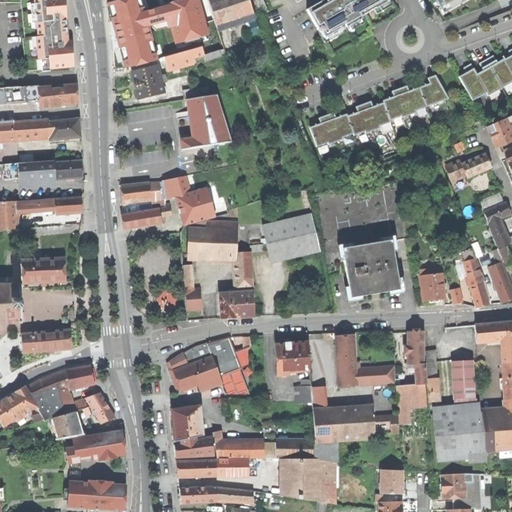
[(26,71),(41,70),(41,60),(38,60),(36,37),(38,37),(34,0),(20,0),(21,2),(26,71)]
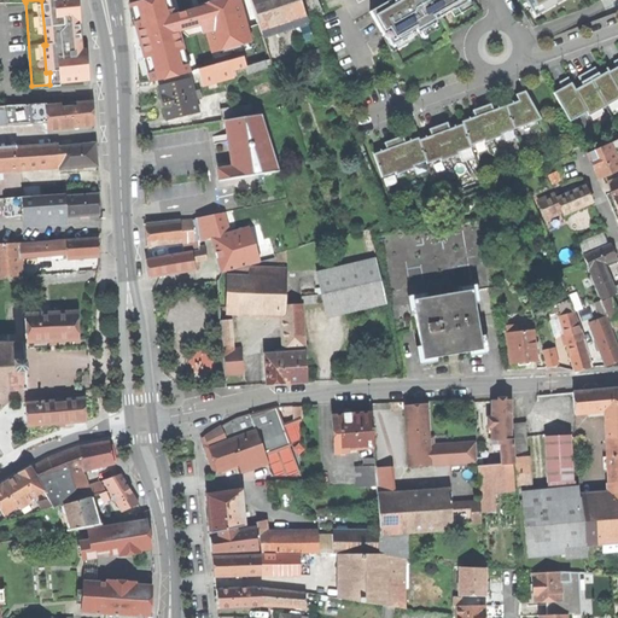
[(41,0),(46,45),(44,45),(46,73),(50,73),(50,85),(88,80),(87,63),(87,50),(80,50),(79,41),(81,41),(79,22),(81,22),(77,0),(41,0)]
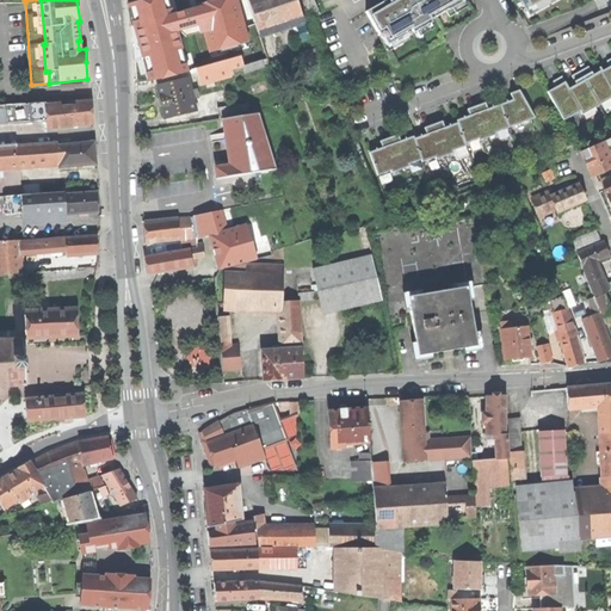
[(144,0),(137,2),(143,23),(178,13),(187,11),(184,0),(144,0)]
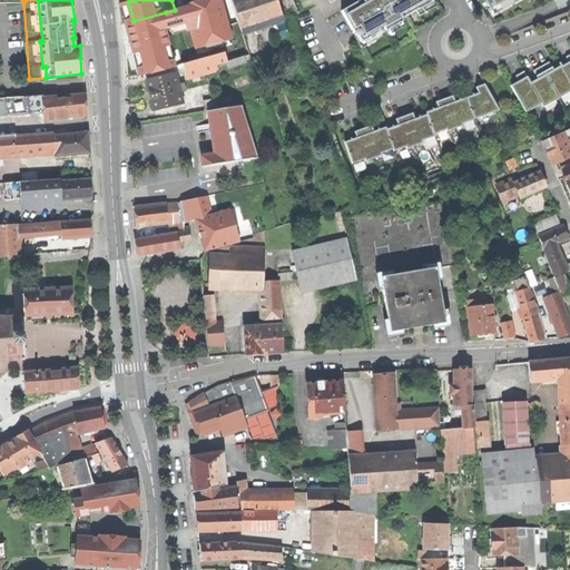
[(172,0),(175,10),(189,61),(210,56),(217,53),(212,32),(209,23),(203,0),(172,0)]
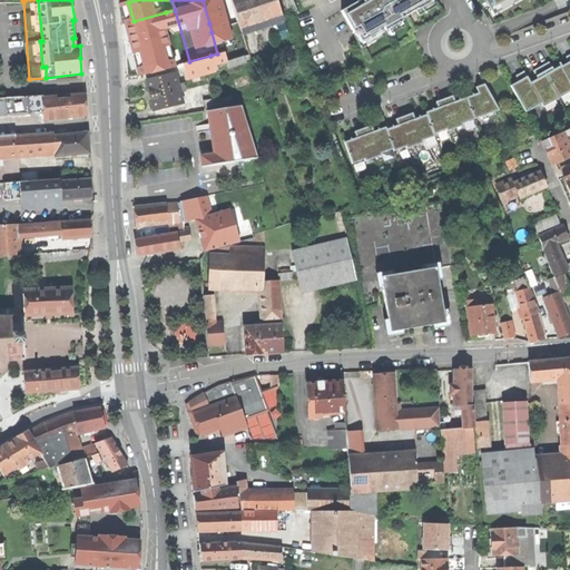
[(203,0),(209,23),(226,18),(220,0),(203,0)]
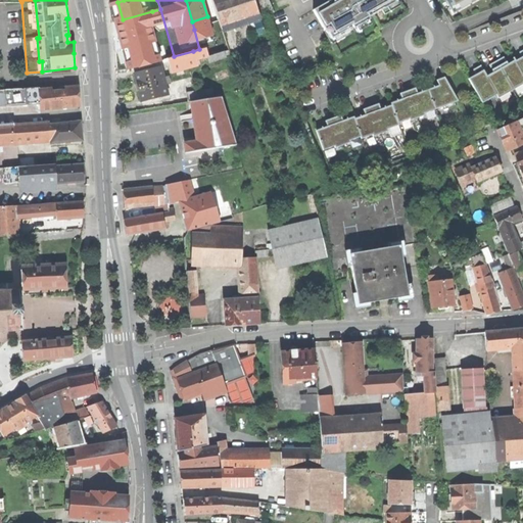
[(202,0),(207,16),(217,14),(211,0),(202,0)]
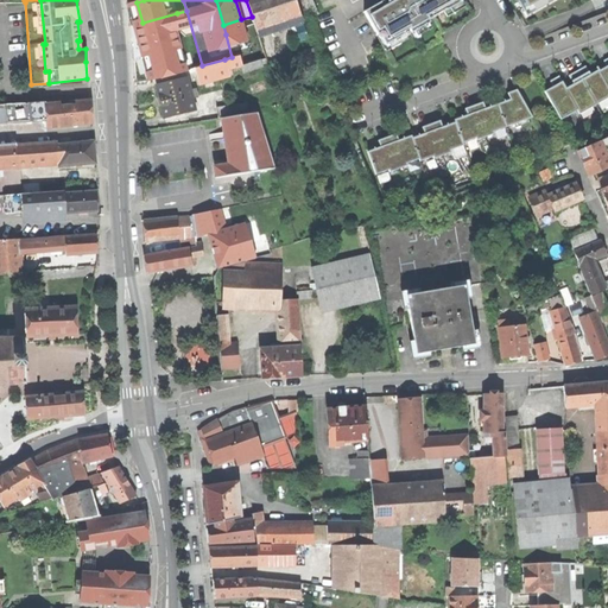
[(293,0),(246,0),(252,17),(258,35),(266,32),(287,25),(291,36),(305,32),(293,0)]
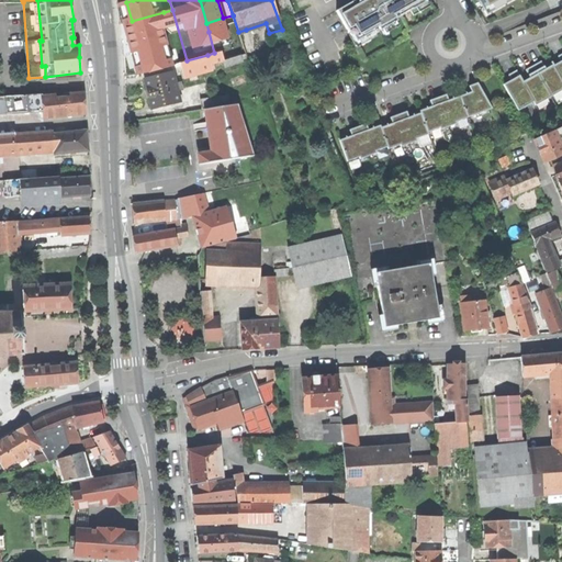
[(351,34),(356,42),(373,32),(374,34),(396,21),(395,19),(424,3),(422,0),(358,0),(351,4),(350,2),(336,10),(349,35),(351,34)]
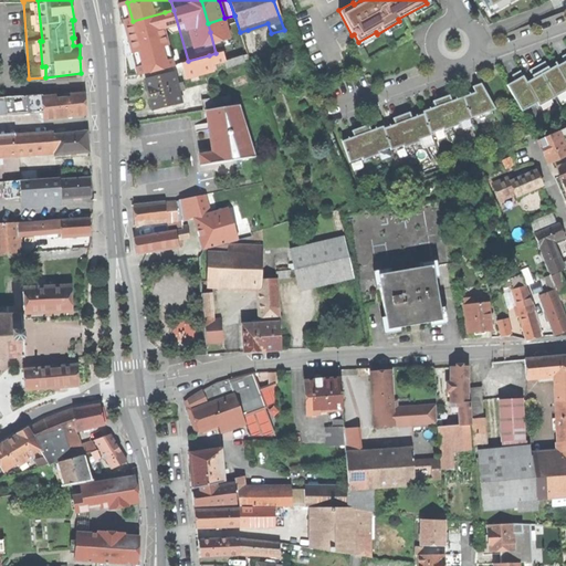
[(472,0),(479,11),(485,8),(480,0),(472,0)]
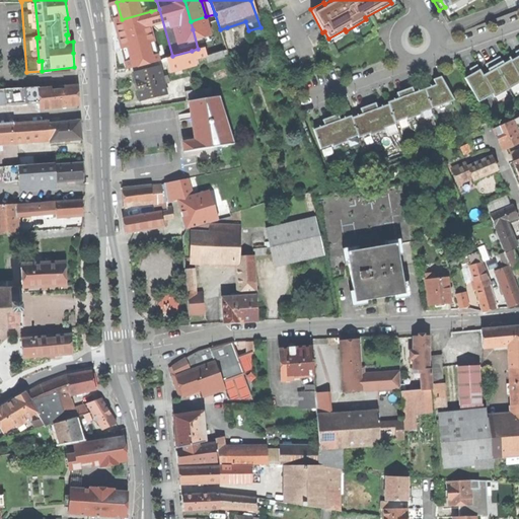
[(440,0),(445,7),(448,14),(472,0),(440,0)]
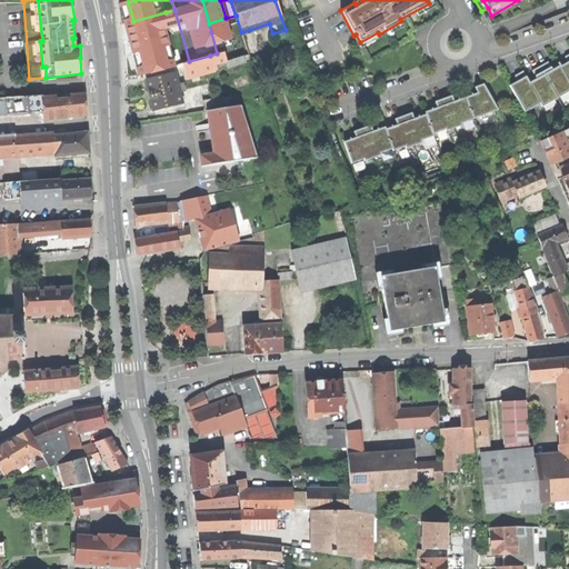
[(166,12),(177,51),(180,63),(182,63),(189,61),(175,10),(166,12)]
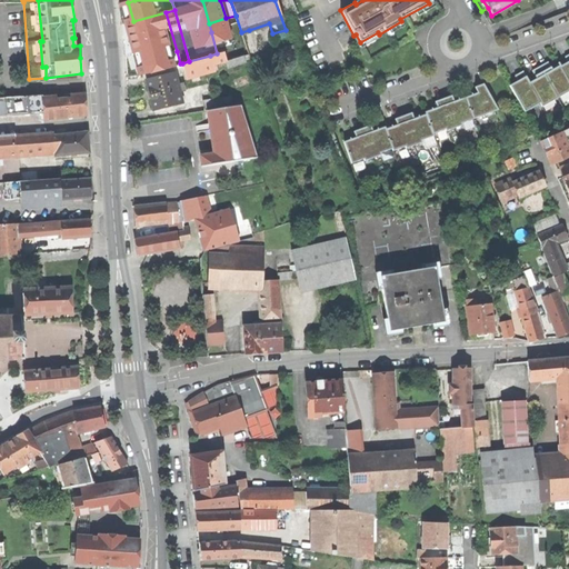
[(253,43),(249,30),(241,32),(243,38),(246,47),(253,43)]
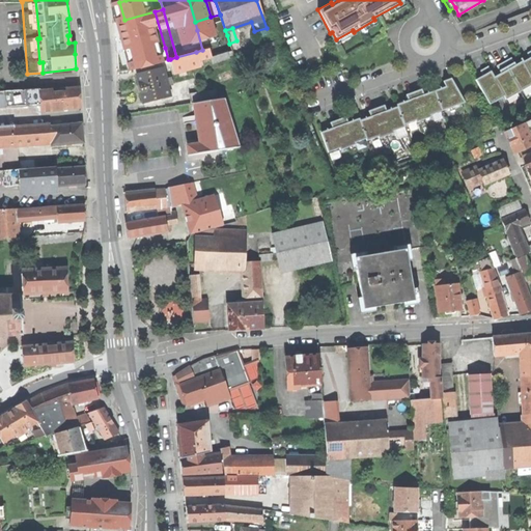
[(203,29),(197,30),(202,50),(208,49),(206,40),(203,29)]
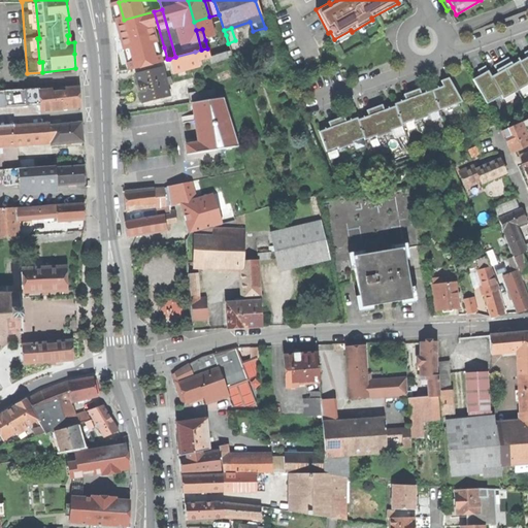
[(226,35),(205,40),(207,48),(209,56),(226,52),(231,50),(228,43),(226,35)]
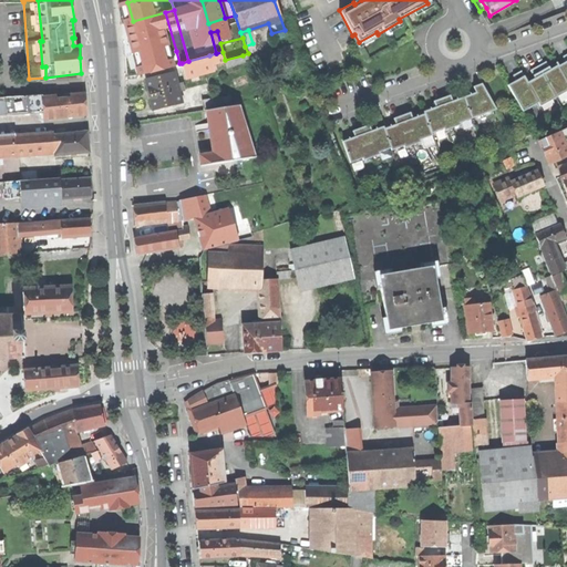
[(126,75),(148,73),(147,64),(147,58),(146,52),(146,42),(124,43),(125,61),(126,75)]
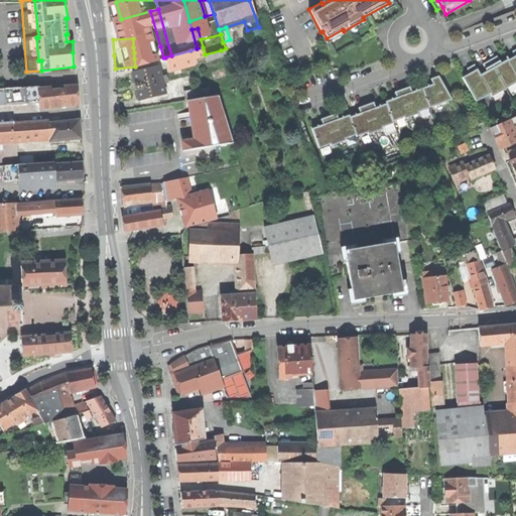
[(234,51),(230,39),(223,42),(226,48),(227,53),(234,51)]
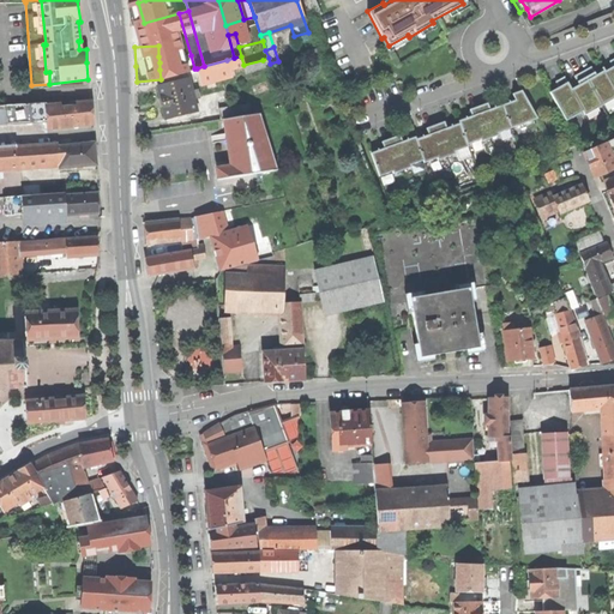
[(161,79),(193,71),(193,70),(194,68),(191,55),(167,61),(166,70),(160,70),(161,79)]
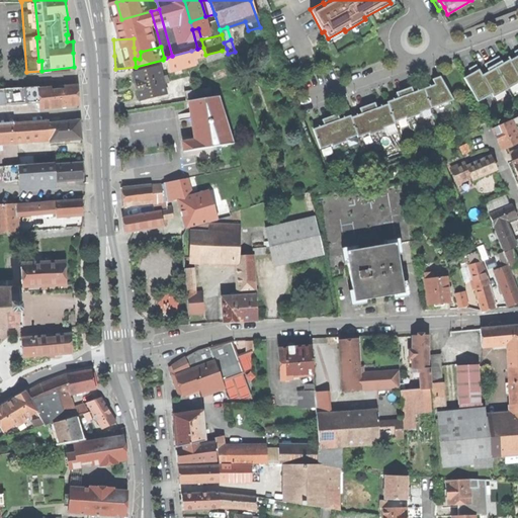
[(465,80),(478,102),(491,94),(493,97),(517,83),(517,49),(514,52),(517,59),(515,61),(512,63),(510,59),(506,61),(502,63),(499,56),(484,64),(488,71),(485,73),(482,75),(476,65),(468,69),(472,76),(468,78),(465,80)]
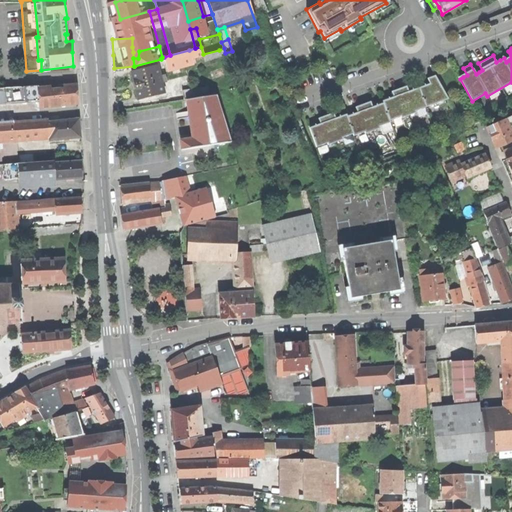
[(193,64),(189,50),(170,55),(164,57),(167,67),(168,71),(193,64)]
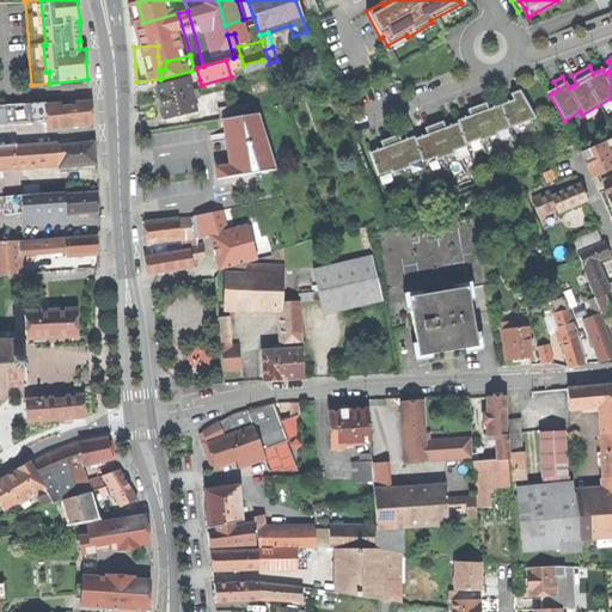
[(263,66),(262,60),(243,65),(245,72),(264,67),(263,66)]
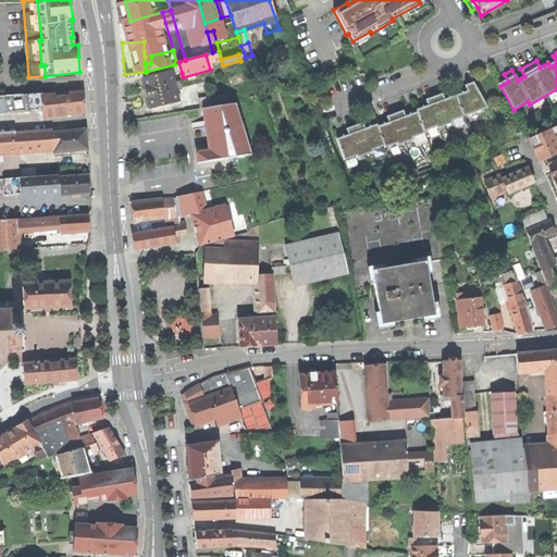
[(147,93),(151,108),(177,101),(175,90),(173,83),(171,72),(144,78),(147,93)]
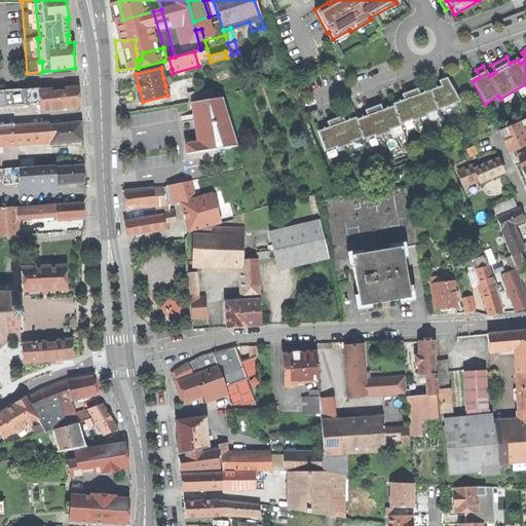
[(325,129),(321,130),(328,150),(337,147),(338,148),(351,144),(350,142),(364,137),(364,139),(375,135),(376,138),(390,133),(389,130),(402,125),(401,123),(414,119),(414,121),(427,116),(426,114),(461,102),(448,78),(440,81),(442,86),(437,88),(426,92),(420,95),(418,88),(402,95),(404,100),(399,102),(392,104),(393,107),(388,109),(383,111),(381,105),(366,110),(369,116),(362,118),(355,121),(354,119),(350,120),(344,122),(342,117),(328,122),(330,127),(325,129)]
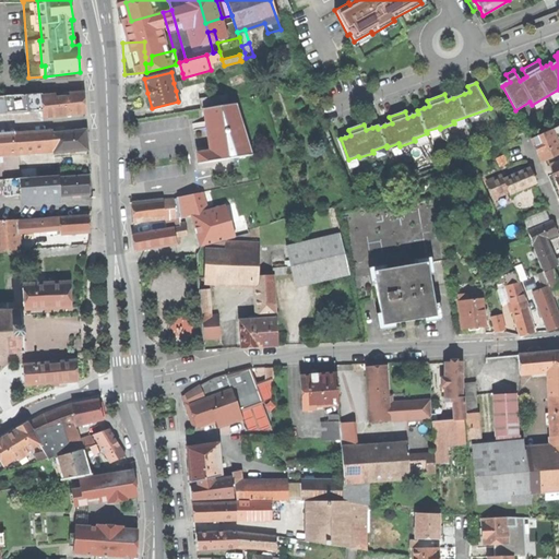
[(0,96),(0,111),(44,110),(42,96),(42,94),(0,96)]
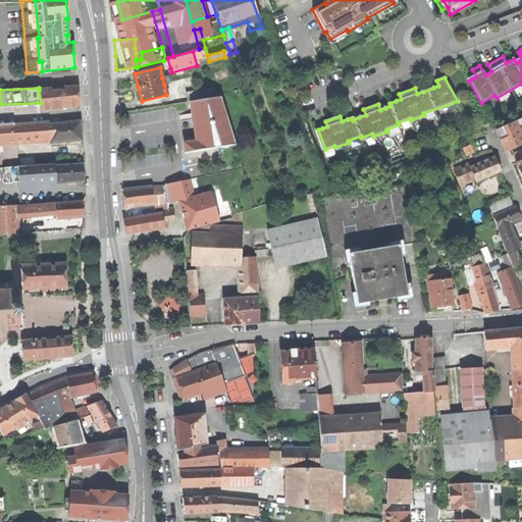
[(51,89),(39,90),(41,103),(41,110),(80,105),(79,96),(77,89),(66,91),(51,92),(51,89)]
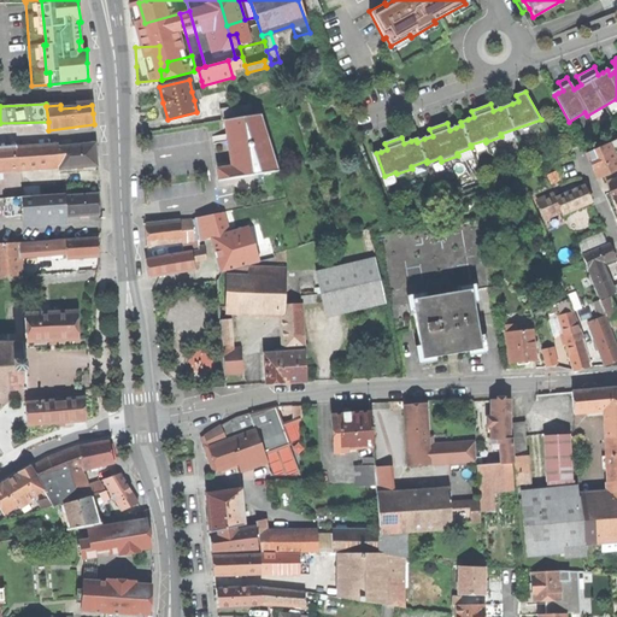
[(222,121),(225,121),(252,116),(251,105),(221,110),(222,121)]
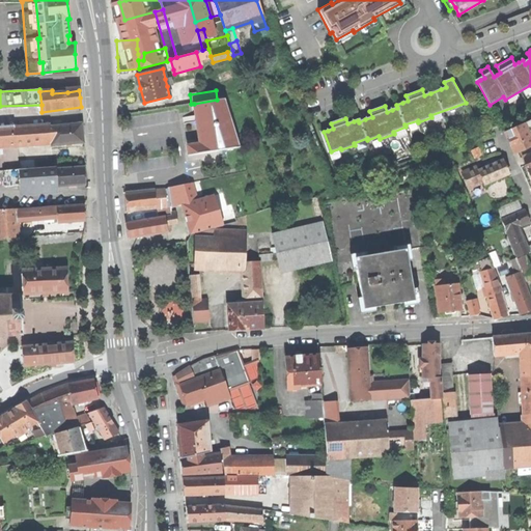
[(217,100),(194,104),(198,124),(201,143),(187,145),(189,156),(240,146),(225,98),(217,100)]
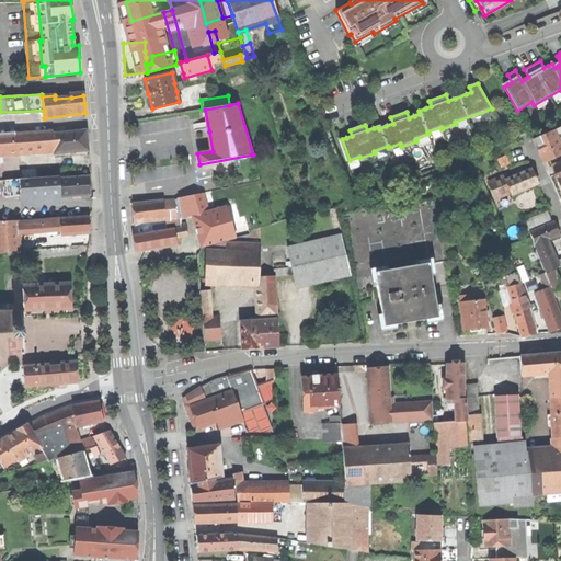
[(539,153),(544,161),(560,152),(560,146),(556,135),(560,133),(560,134),(560,126),(533,139),(539,153)]
